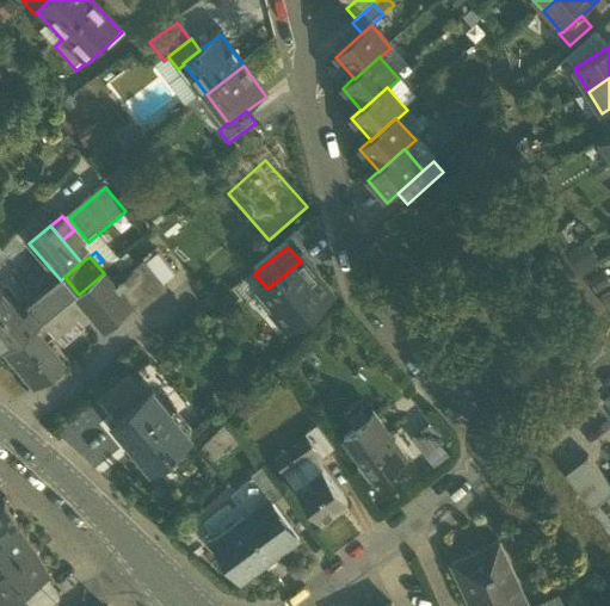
[(176,278),(159,257),(147,267),(165,288),(176,278)]
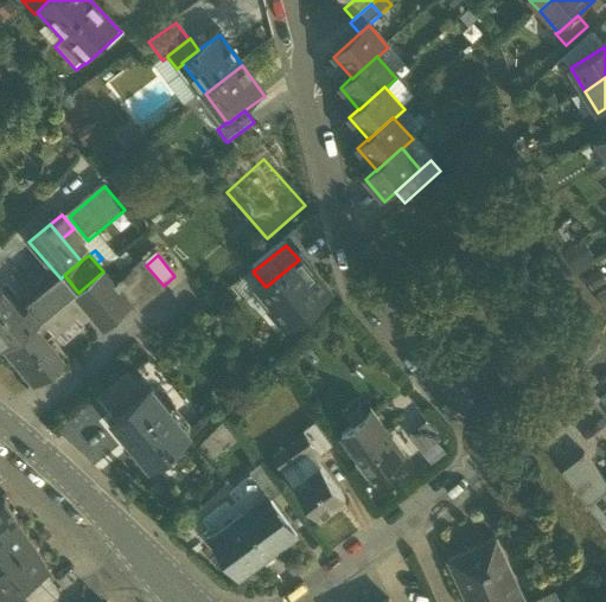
[(300,257),(299,260),(266,287),(255,295),(287,334),(333,296),(300,257)]
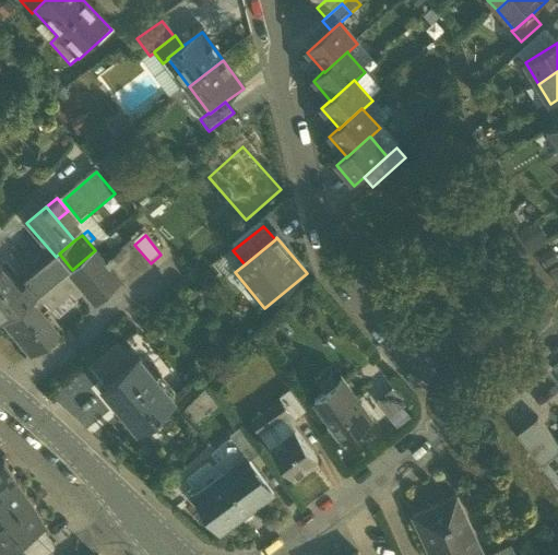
[(106,262),(123,283),(122,283),(127,288),(153,267),(151,263),(134,245),(131,240),(106,262)]
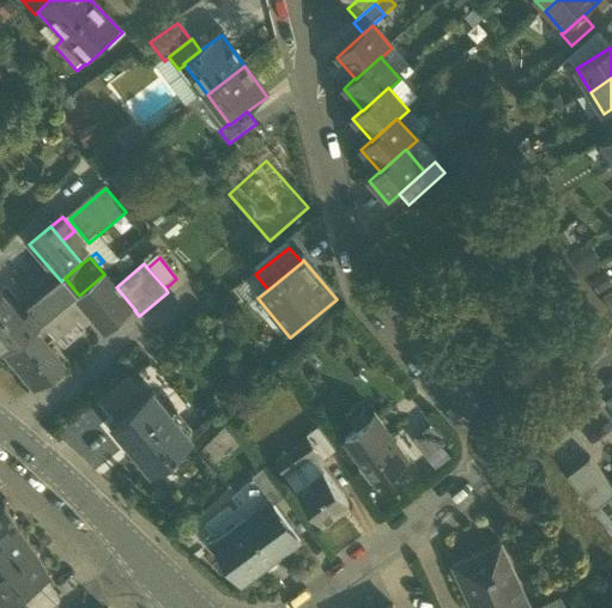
[(116,287),(105,274),(79,296),(77,298),(96,321),(96,320),(107,334),(134,310),(135,310),(116,287)]
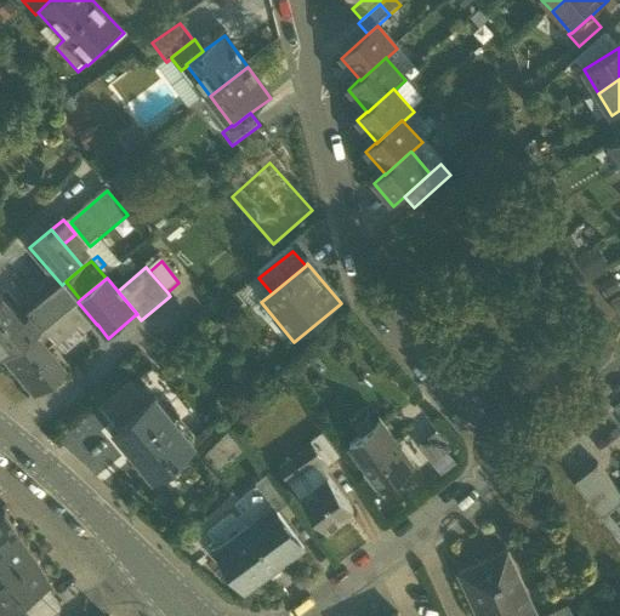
[(62,285),(27,314),(29,317),(43,331),(43,332),(67,312),(78,302),(80,300),(66,281),(62,285)]
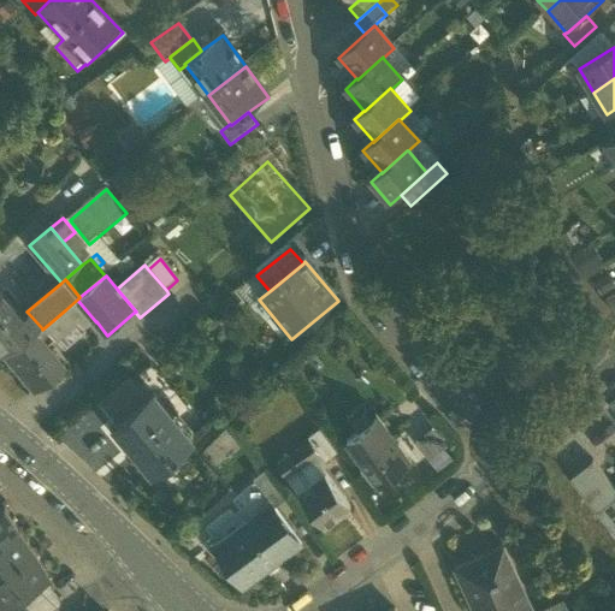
[(3,296),(0,297),(0,354),(5,361),(35,334),(42,328),(29,314),(23,320),(3,296)]
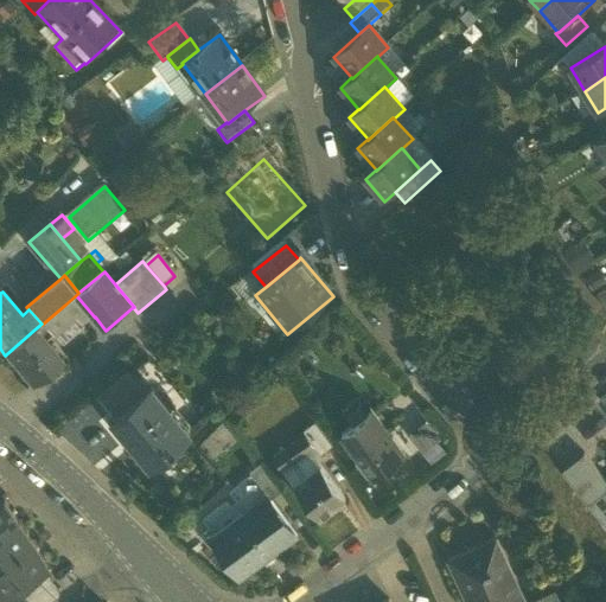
[(95,318),(76,295),(65,305),(76,319),(83,327),(95,318)]
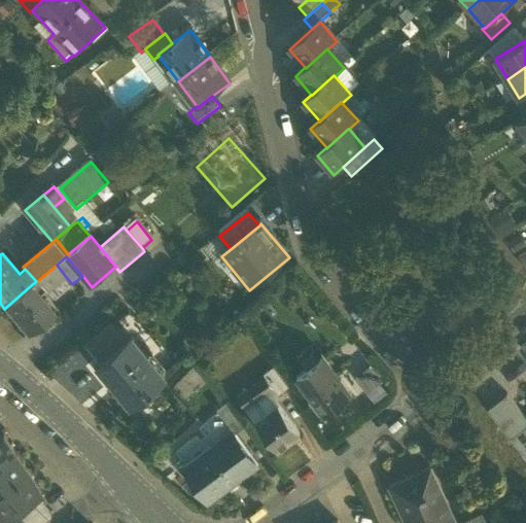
[(36,281),(30,286),(40,299),(41,299),(36,293),(43,287),(48,292),(66,277),(57,265),(36,282),(36,281)]
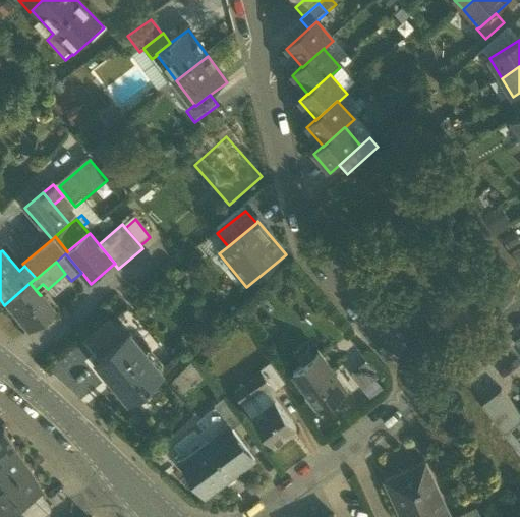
[(30,283),(4,305),(30,336),(56,313),(41,295),(40,295),(30,283)]
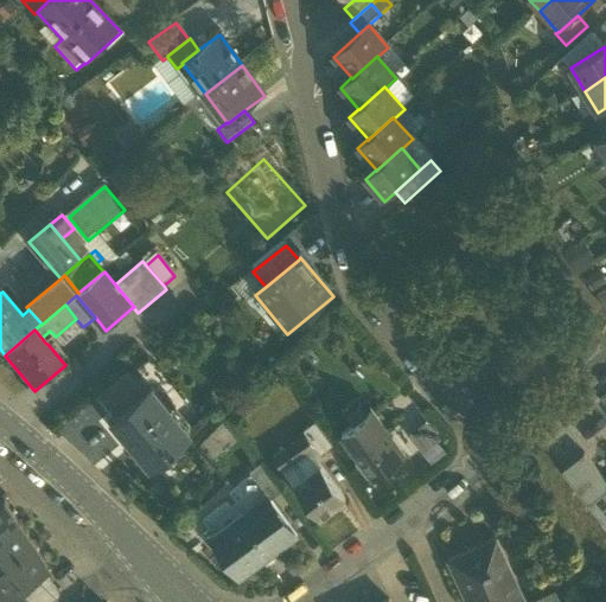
[(146,396),(128,375),(99,398),(117,420),(146,396)]
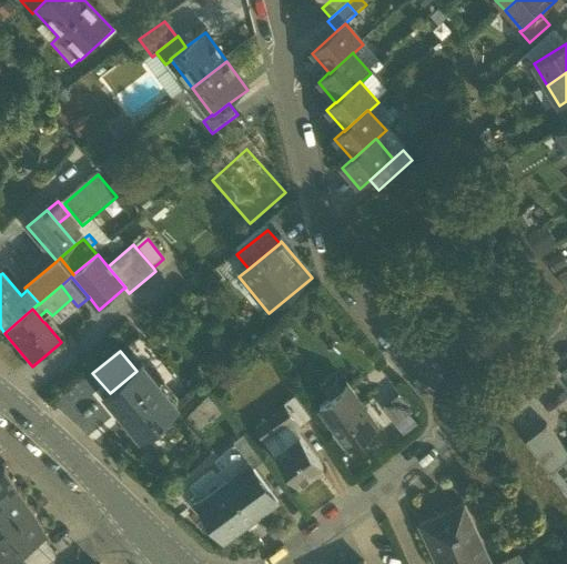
[(110,393),(107,396),(142,440),(163,422),(164,424),(168,421),(166,420),(179,410),(143,366),(137,371),(110,393)]
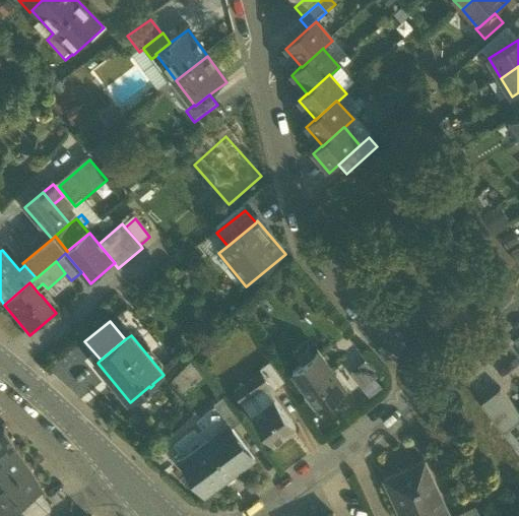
[(320,356),(294,376),(305,390),(330,371),(320,356)]
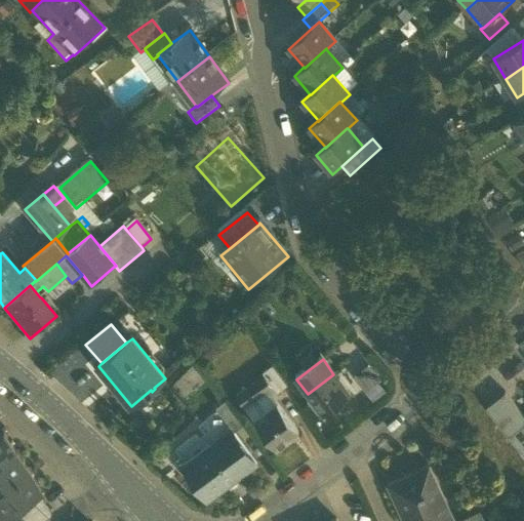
[(368,394),(386,383),(373,365),(357,376),(368,394)]
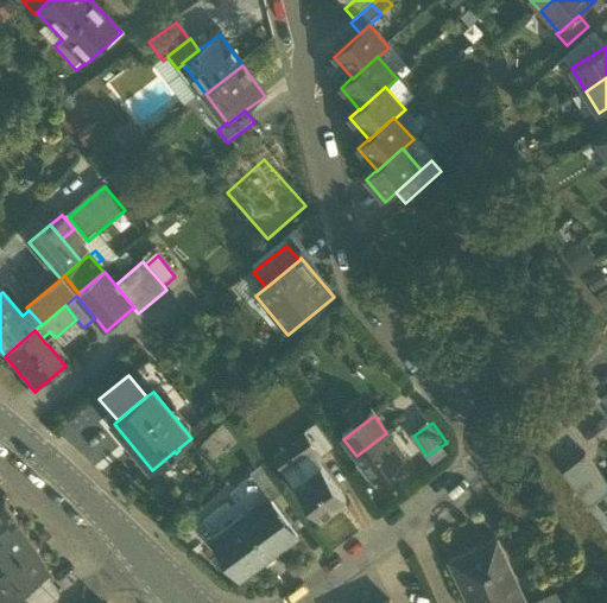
[(333,451),(317,431),(307,438),(322,459),(333,451)]
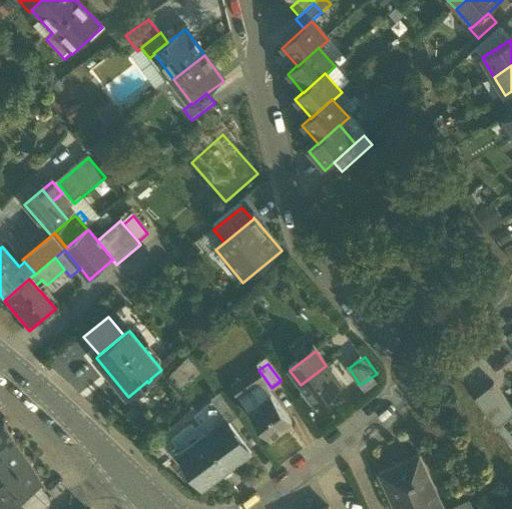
[(326,366),(301,385),(317,408),(343,389),(326,366)]
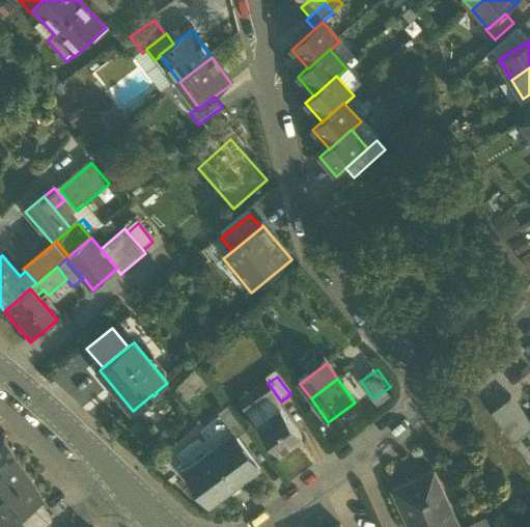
[(268,384),(240,406),(248,416),(276,395),(268,384)]
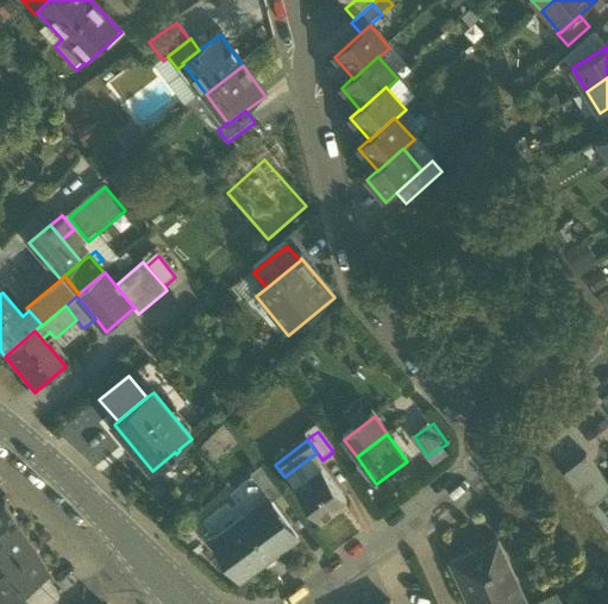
[(317,453),(284,477),(295,492),(321,472),(323,460),(317,453)]
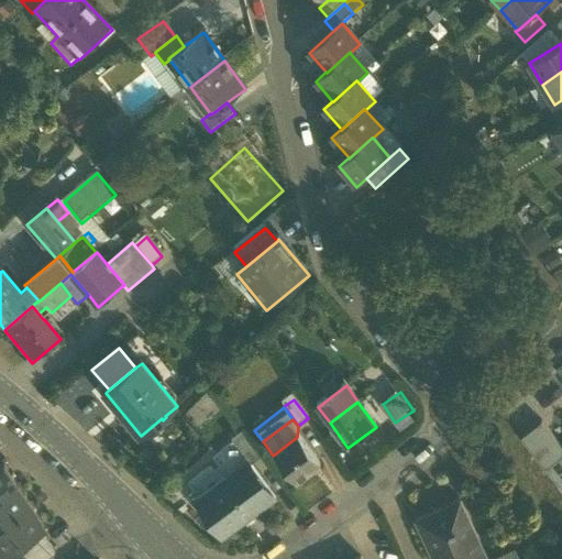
[(561,450),(542,426),(522,441),(561,493),(561,450)]
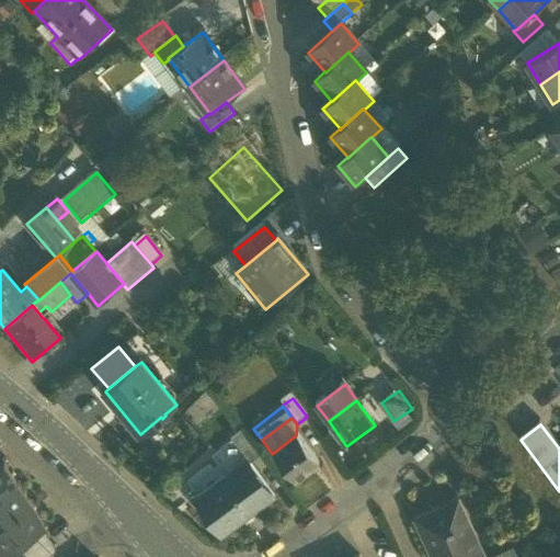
[(261,458),(241,432),(231,440),(251,466),(261,458)]
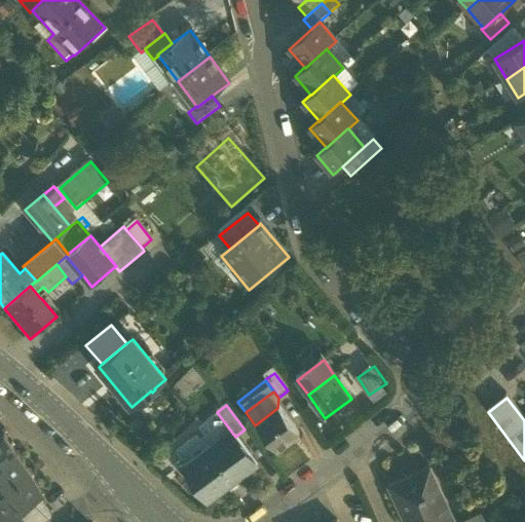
[(299,437),(277,408),(255,425),(276,454),(299,437)]
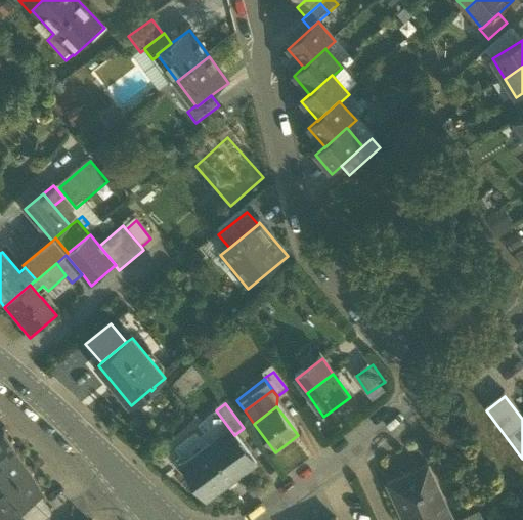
[(0,438),(0,439),(0,438),(0,467),(17,455),(5,435),(0,438)]
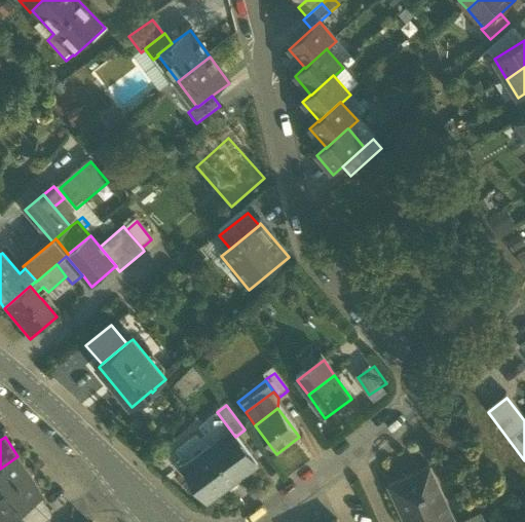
[(213,449),(183,471),(209,505),(258,468),(236,438),(216,453),(213,449)]
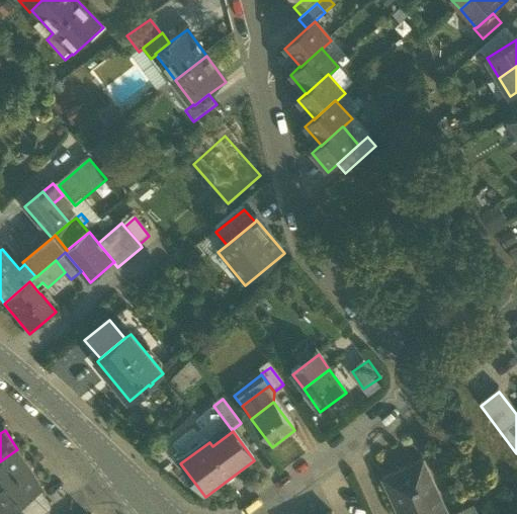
[(17,449),(0,461),(0,489),(30,468),(17,449)]
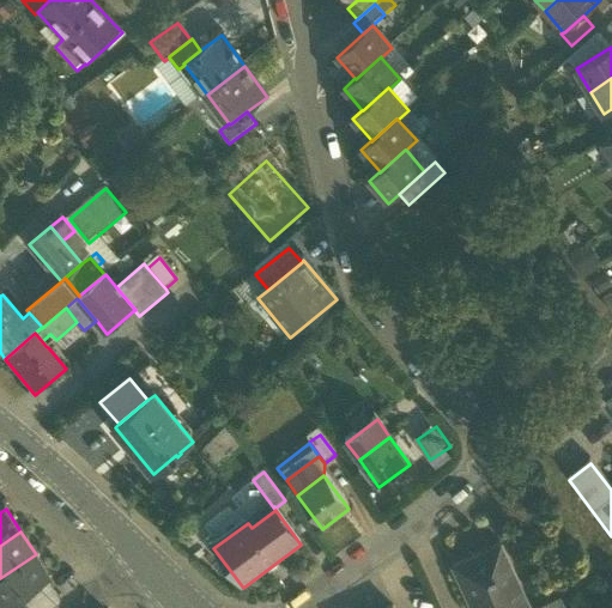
[(532,607),(503,547),(454,570),(471,607),(532,607)]
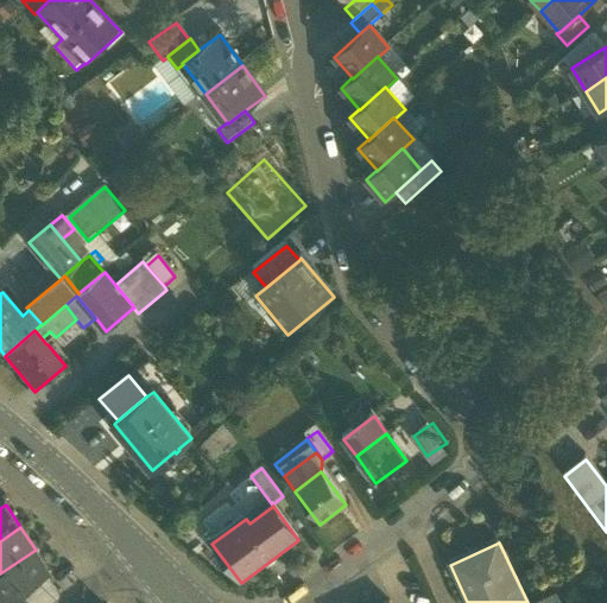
[(36,550),(0,573),(0,594),(5,602),(8,602),(21,594),(44,578),(51,573),(36,550)]
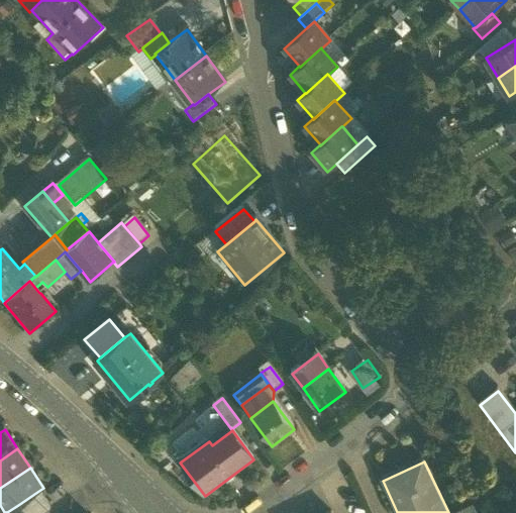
[(37,492),(18,505),(22,512),(28,512),(44,501),(37,492)]
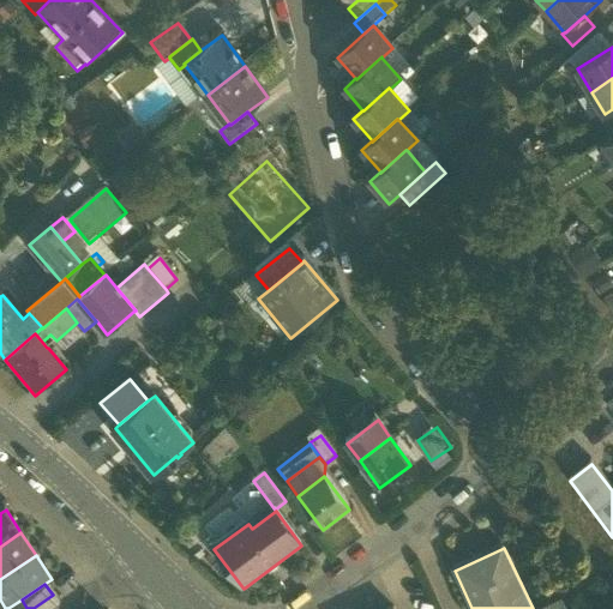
[(53,595),(34,608),(58,608),(60,607),(53,595)]
